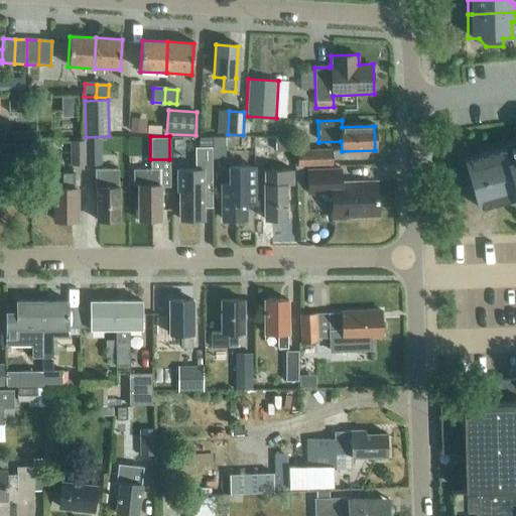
[(272,161),(271,137),(259,137),(260,162),(272,161)]
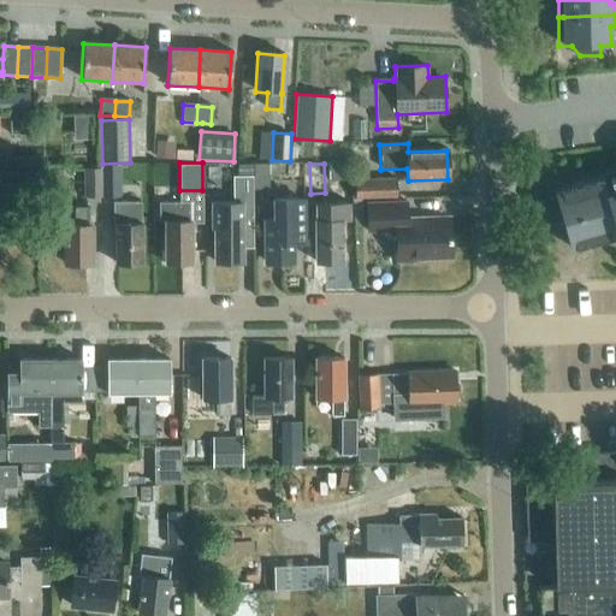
[(254,165),(238,165),(240,176),(254,176),(254,165)]
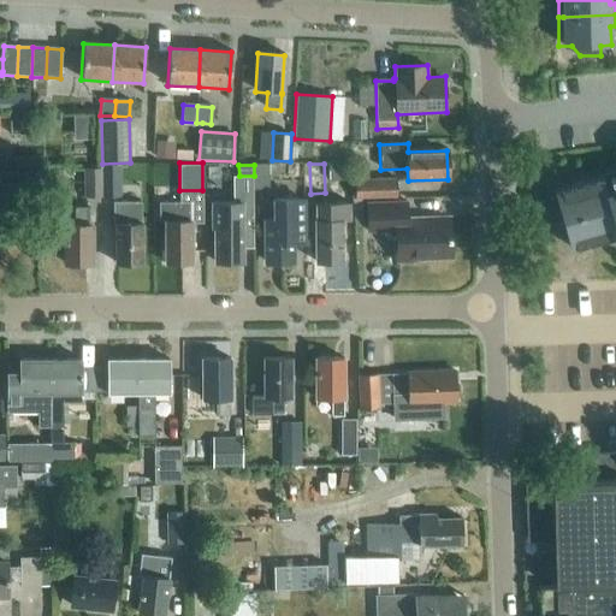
[(254,189),(268,189),(268,165),(254,165),(254,176),(254,189)]
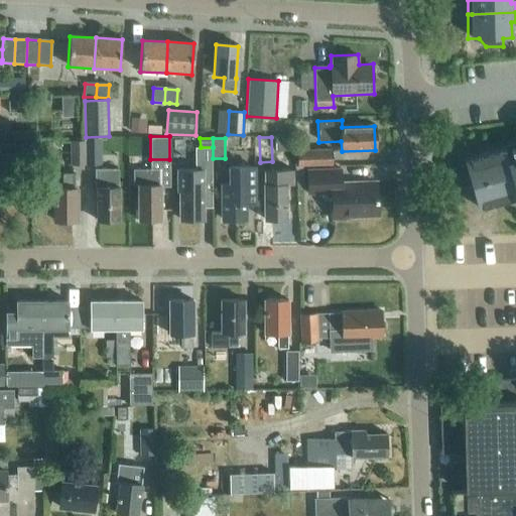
[(275,138),(275,151),(291,151),(291,138),(275,138)]
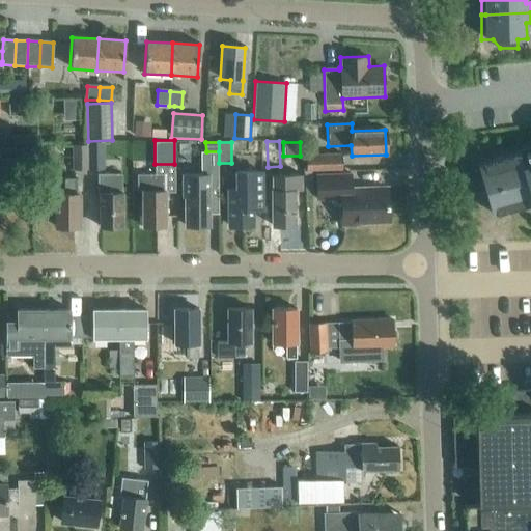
[(88,143),(89,170),(104,170),(103,143),(88,143)]
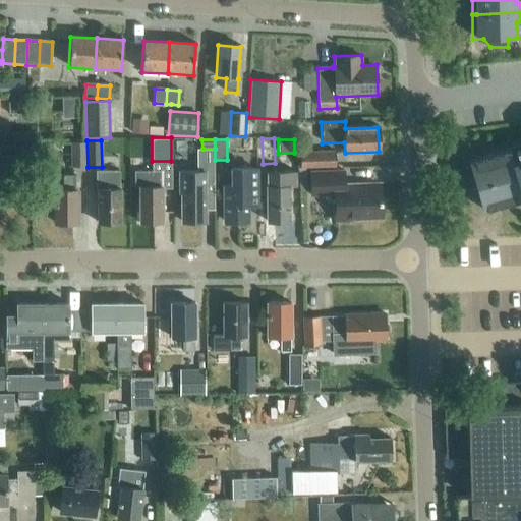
[(71,168),(87,167),(87,142),(70,142),(71,168)]
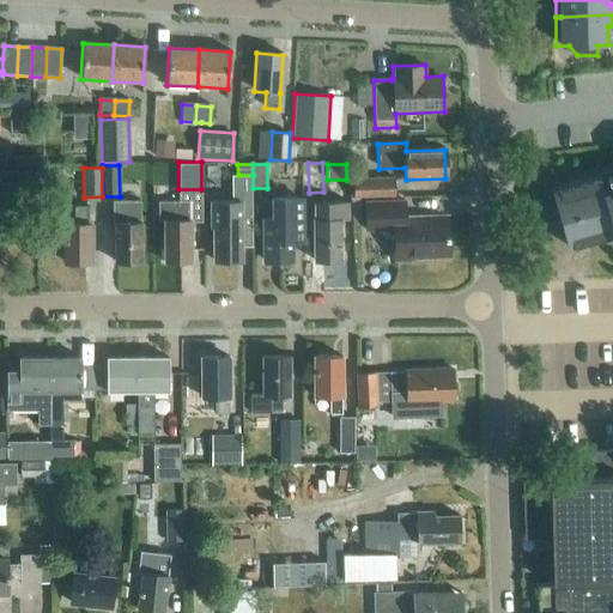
[(0,204),(28,204),(26,173),(0,173),(0,204)]
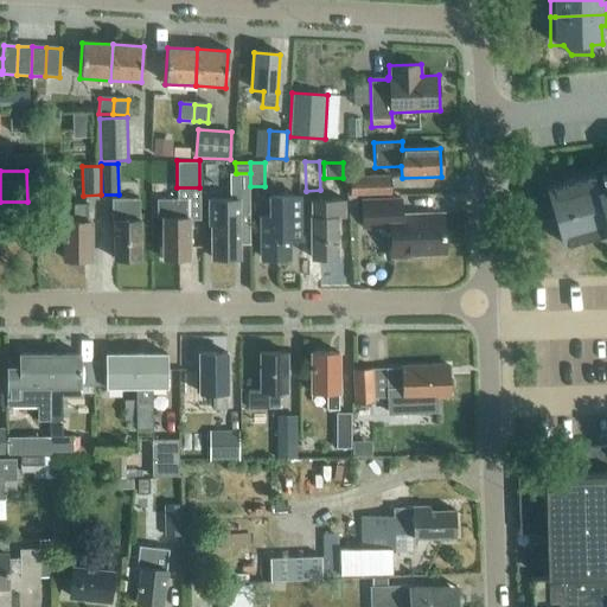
[(249,244),(249,174),(229,174),(230,202),(209,202),(210,227),(211,227),(212,260),(238,260),(238,244),(249,244)]
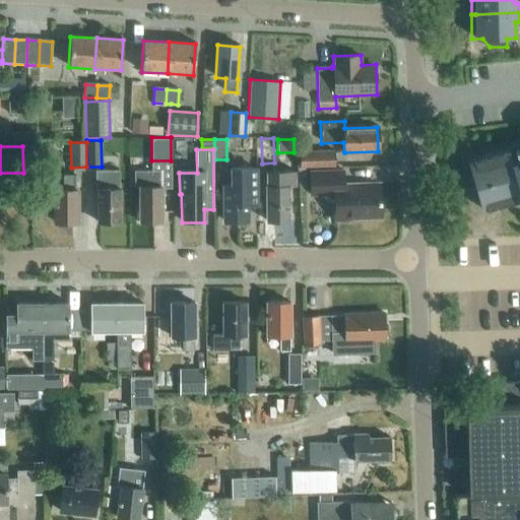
[(301,168),(335,167),(334,150),(300,151),(301,168)]
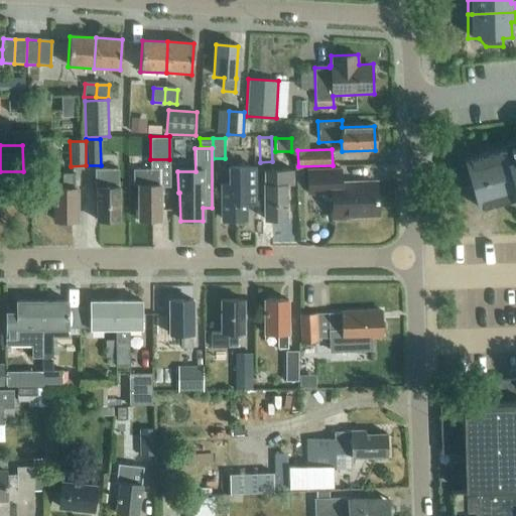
[(515,157),(506,160),(503,149),(465,160),(478,207),(515,196),(515,157)]
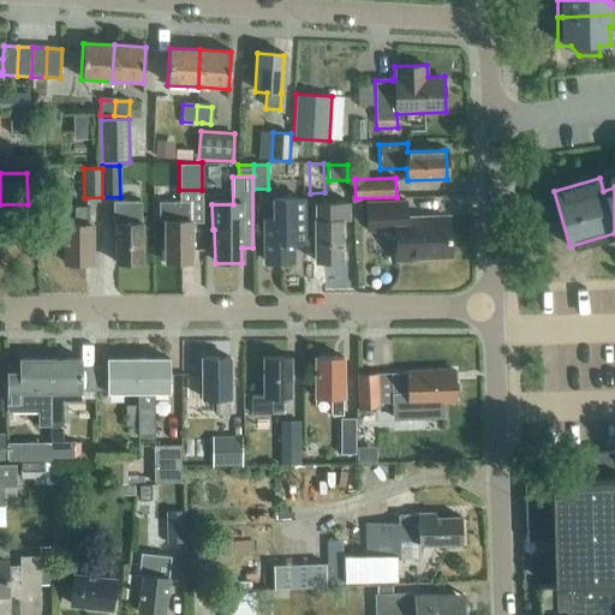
[(557,209),(554,195),(545,197),(549,212),(557,209)]
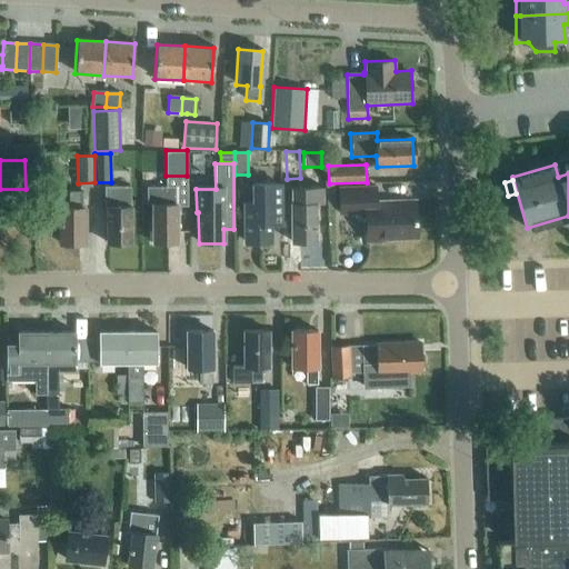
[(245,243),(270,243),(270,225),(279,225),(279,186),(253,186),(253,205),(245,205),(245,243)]
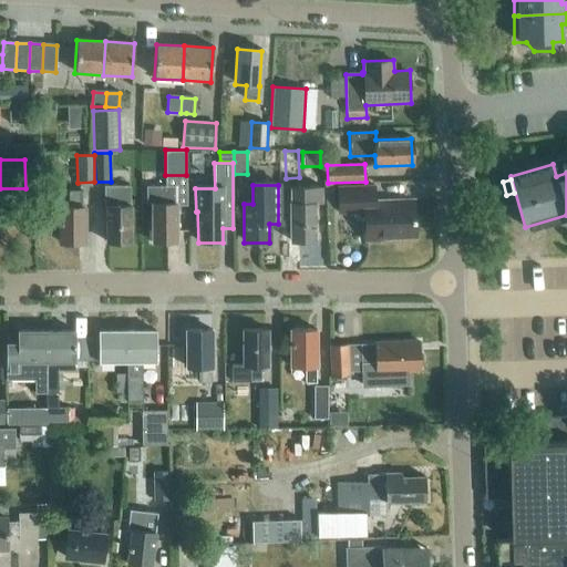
[(374,202),(373,186),(338,187),(339,214),(364,214),(366,243),(383,241),(383,239),(414,238),(414,217),(410,217),(410,200),(374,202)]
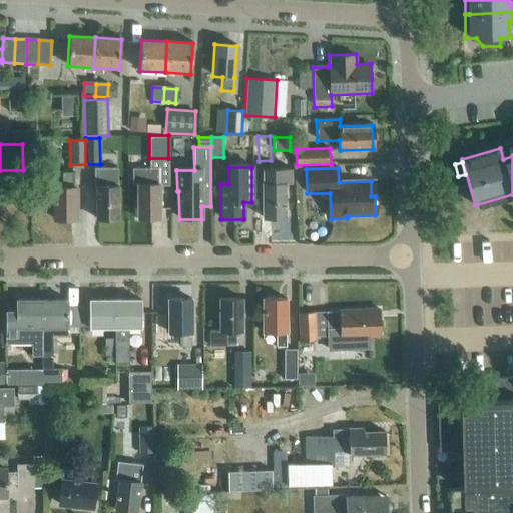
[(158,185),(158,169),(131,170),(132,186),(137,186),(137,219),(159,219),(159,185),(158,185)]
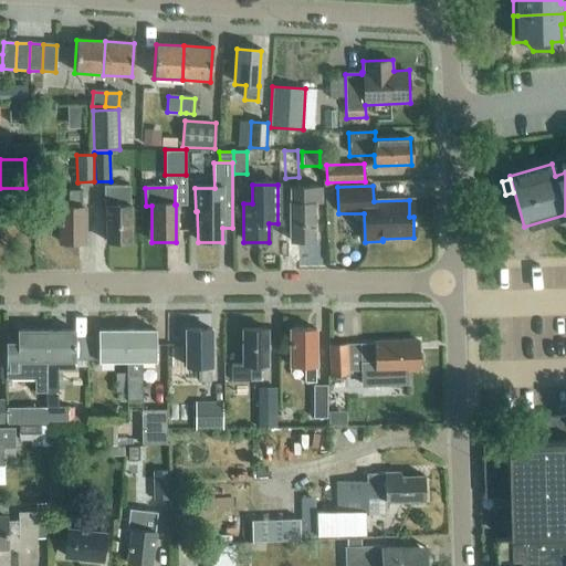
[(290,241),(314,241),(314,202),(322,202),(322,187),(290,188),(290,203),(290,241)]
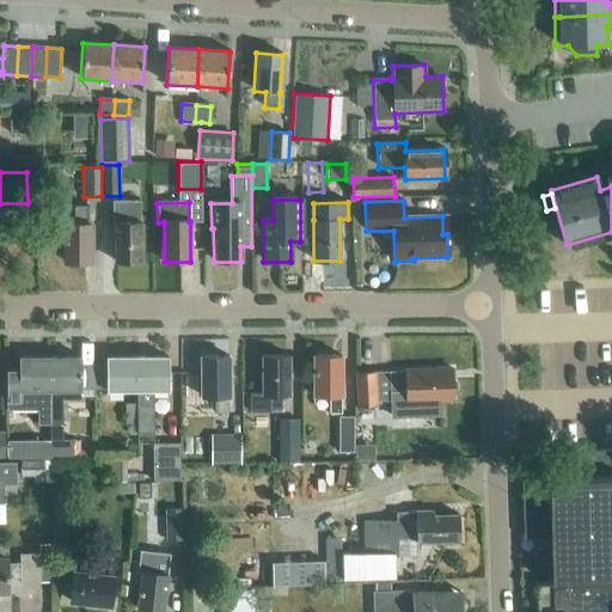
[(140,224),(140,203),(112,203),(112,225),(115,225),(115,263),(141,262),(141,224),(140,224)]
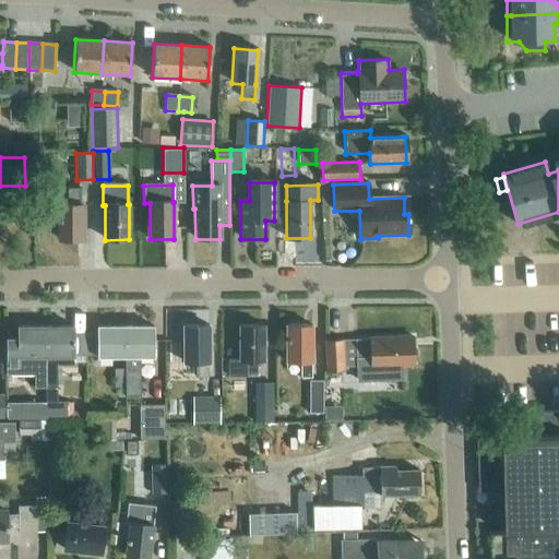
[(81,205),(81,189),(68,189),(68,205),(58,205),(59,240),(83,240),(83,205),(81,205)]
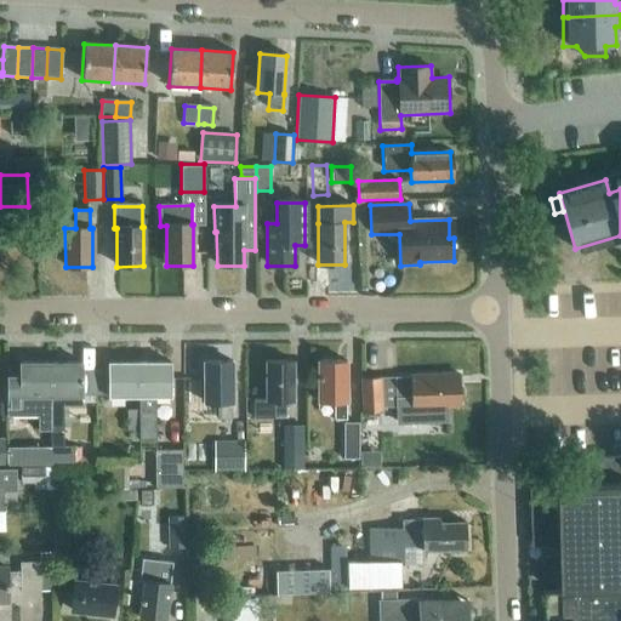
[(346,421),(346,403),(346,362),(318,363),(318,404),(334,403),(334,421),(346,421)]
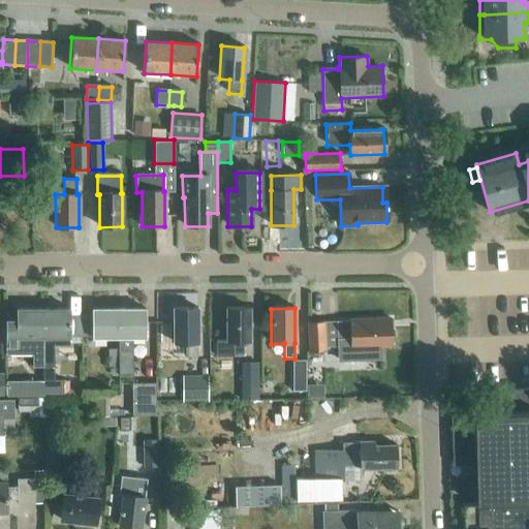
[(118,310),(119,339),(119,349),(119,367),(119,374),(131,374),(132,339),(145,339),(145,309),(118,310)]
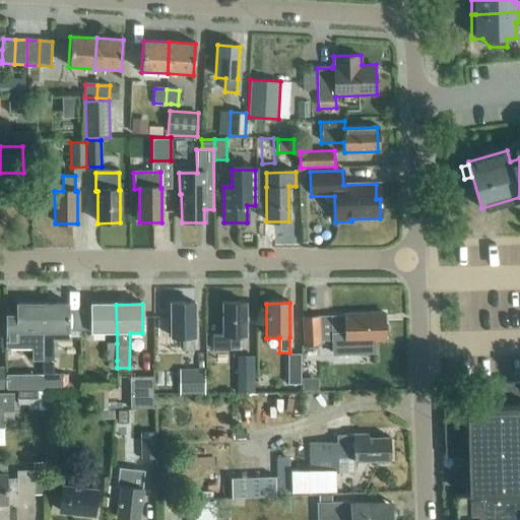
[(194,351),(194,337),(194,304),(171,304),(171,338),(184,337),(184,351),(194,351)]
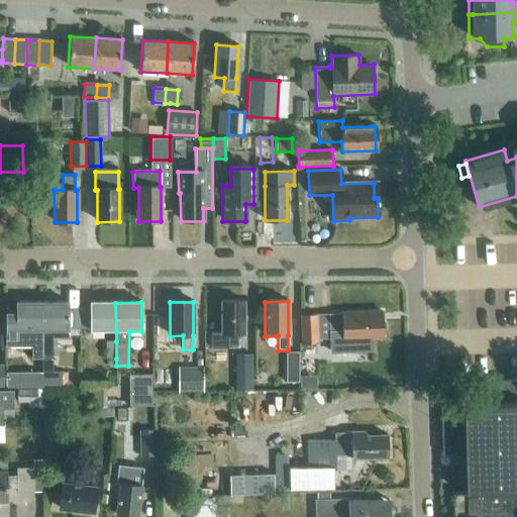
[(211,349),(237,349),(237,334),(243,334),(243,302),(221,302),(221,333),(211,333),(211,349)]
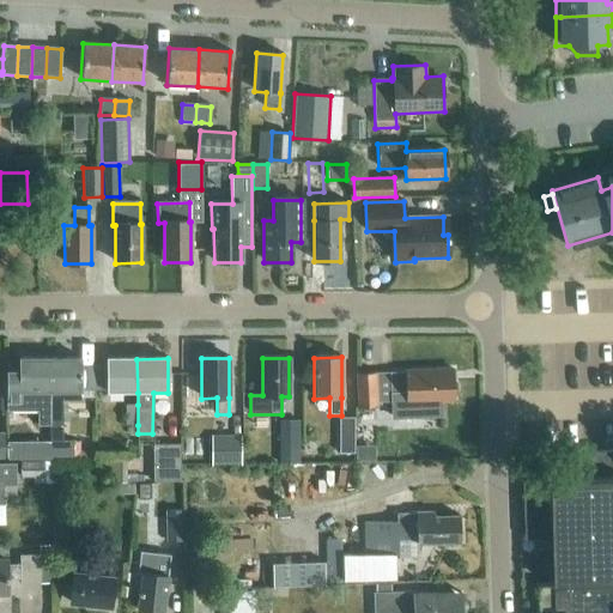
[(19,374),(6,374),(6,413),(37,413),(37,428),(50,428),(49,359),(19,359),(19,374)]
